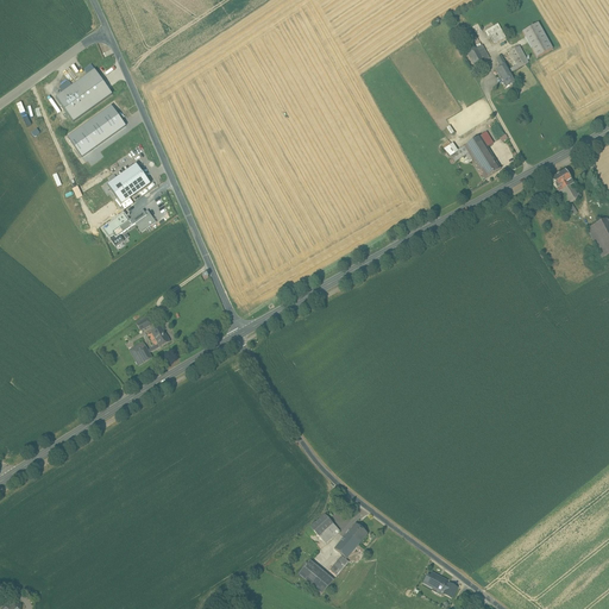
[(502,31),(497,24),(487,30),(490,37),(502,31)]
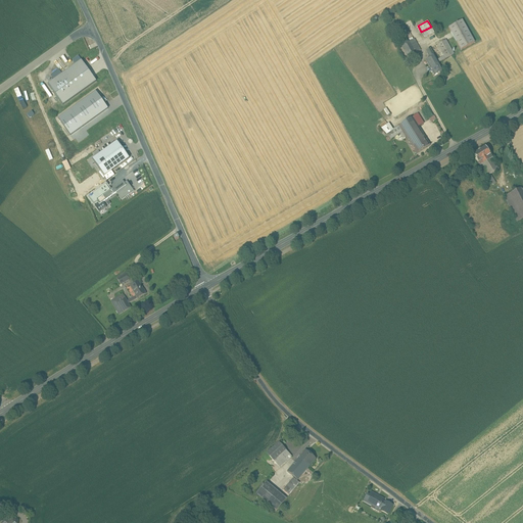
[(474,43),(462,20),(447,28),(461,50),(474,43)]
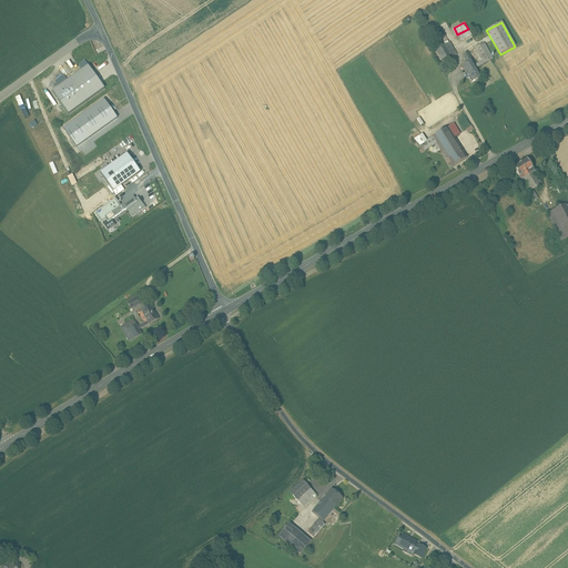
[(468,29),(457,34),(460,41),(472,36),(468,29)]
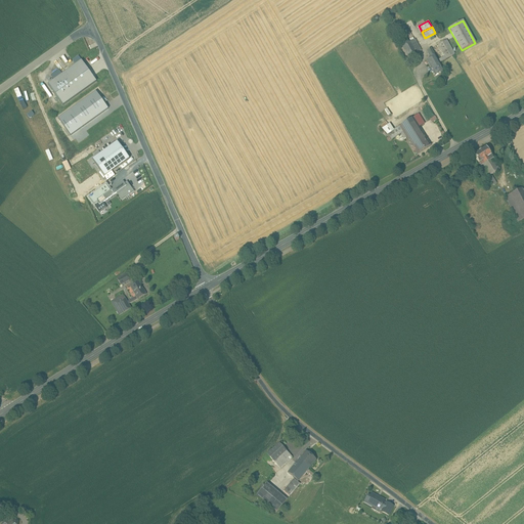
[(416,39),(402,46),(408,57),(422,50),(416,39)]
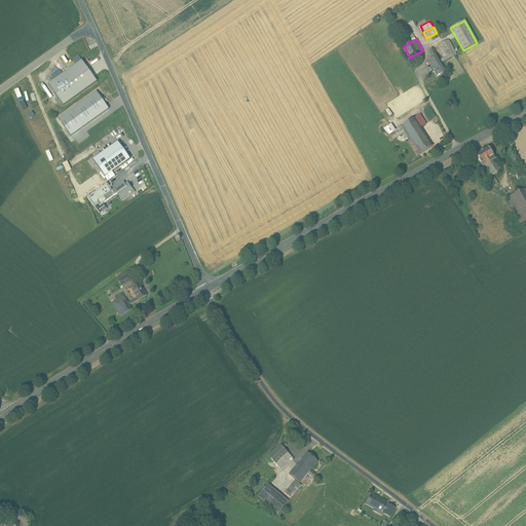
[(456,54),(448,39),(440,44),(446,57),(448,59),(456,54)]
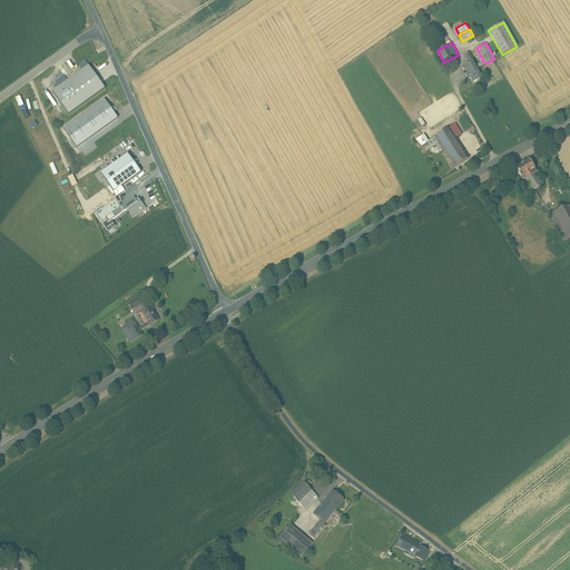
[(468,62),(463,65),(468,74),(478,69),(477,68),(475,66),(472,60),(468,62)]
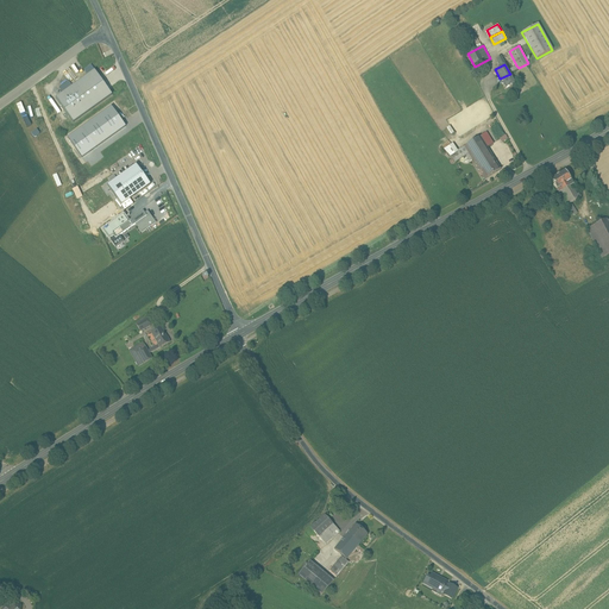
[(88,75),(71,87),(63,93),(56,99),(74,123),(112,95),(94,70),(88,75)]
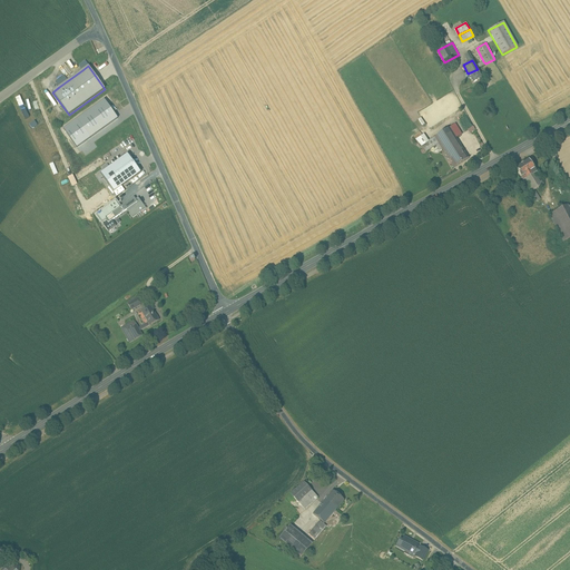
[(478,69),(468,74),(472,82),(482,77),(478,69)]
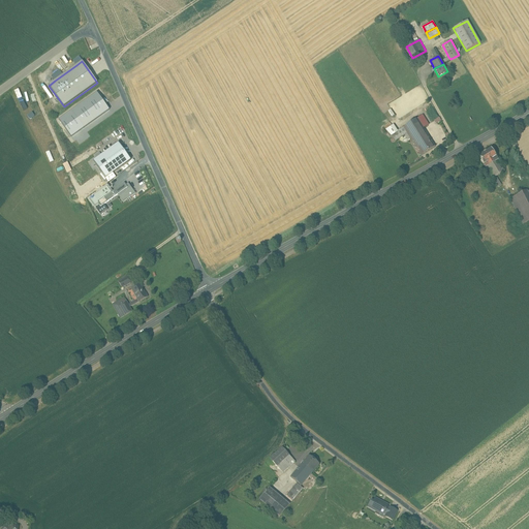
[(52,76),(55,81),(62,75),(59,71),(52,76)]
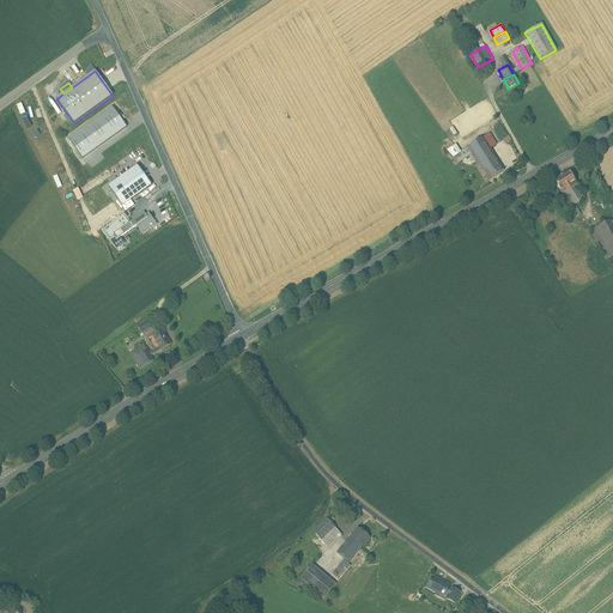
[(79,157),(126,129),(113,108),(66,137),(79,157)]
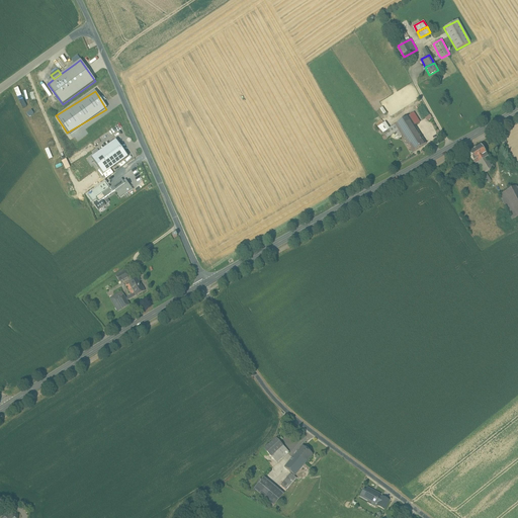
[(412,122),(417,119),(413,113),(408,116),(412,122)]
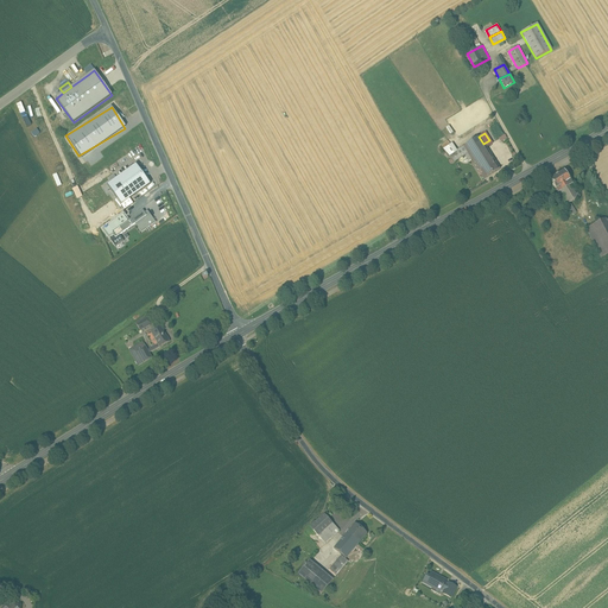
[(479,137),(463,146),(468,153),(470,158),(485,179),(500,169),(486,147),(483,144),(479,137)]
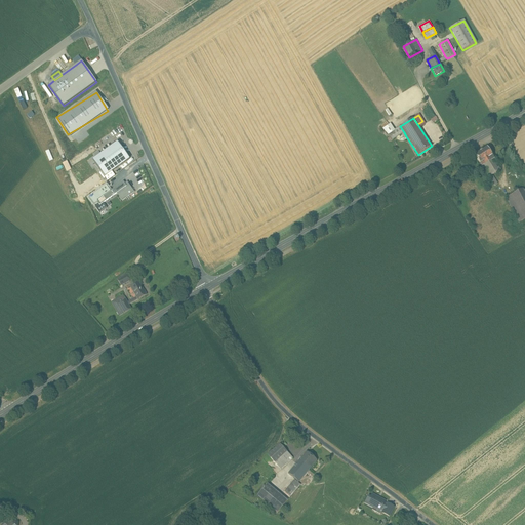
[(393,139),(401,134),(404,132),(400,126),(394,130),(390,124),(382,128),(393,139)]
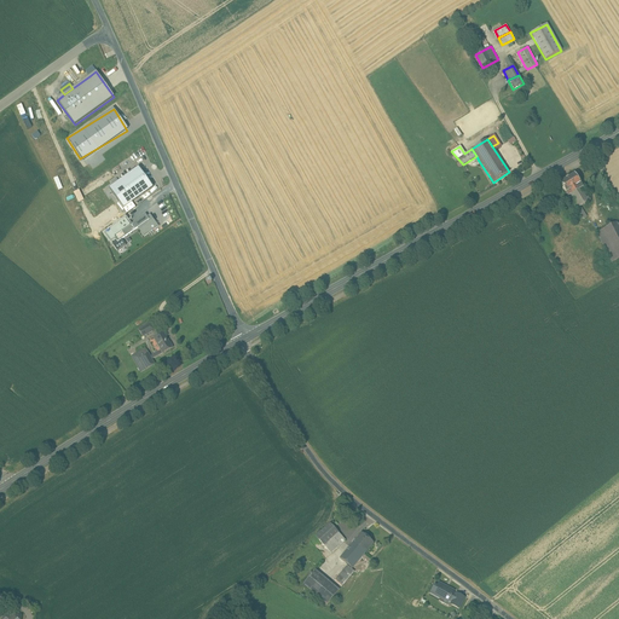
[(152,187),(139,168),(109,189),(123,208),(152,187)]
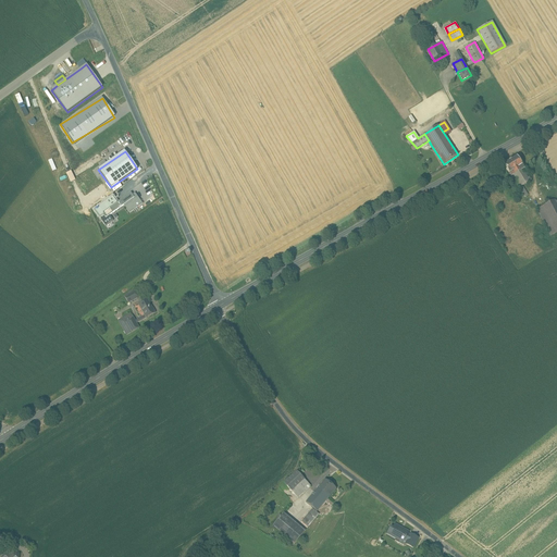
[(517,157),(504,164),(509,174),(522,165),(517,157)]
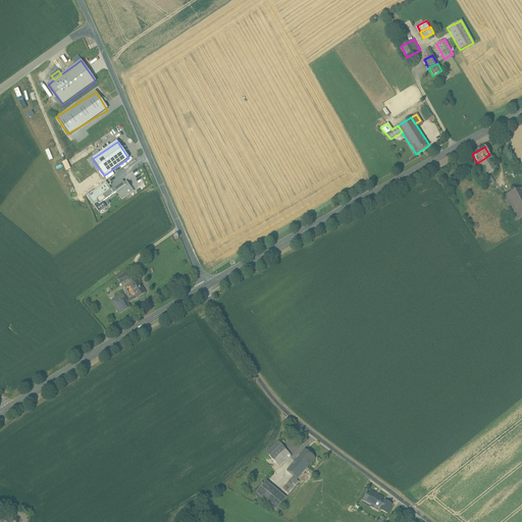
[(489,155),(477,163),(485,176),(489,174),(499,169),(489,155)]
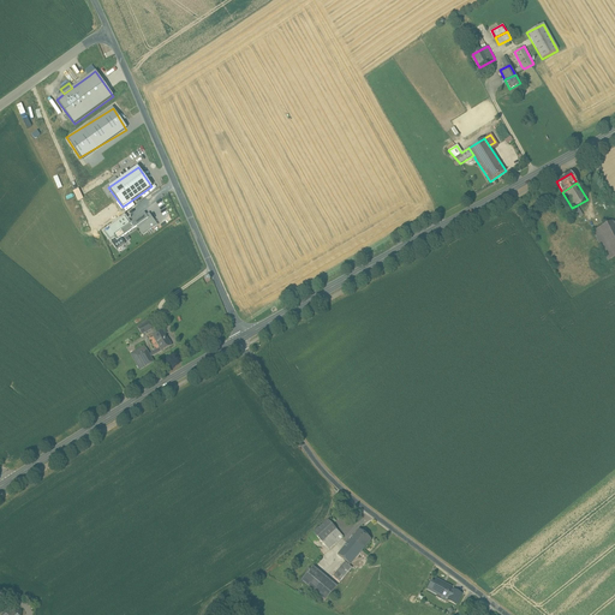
[(577,206),(572,208),(578,219),(583,215),(577,206)]
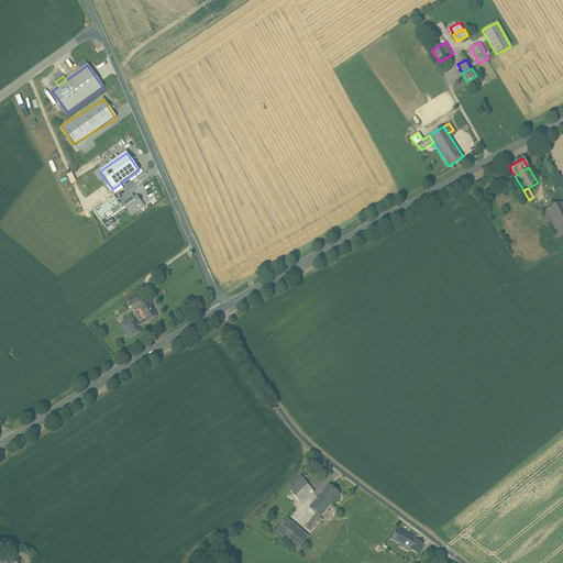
[(132,195),(121,203),(124,208),(135,200),(132,195)]
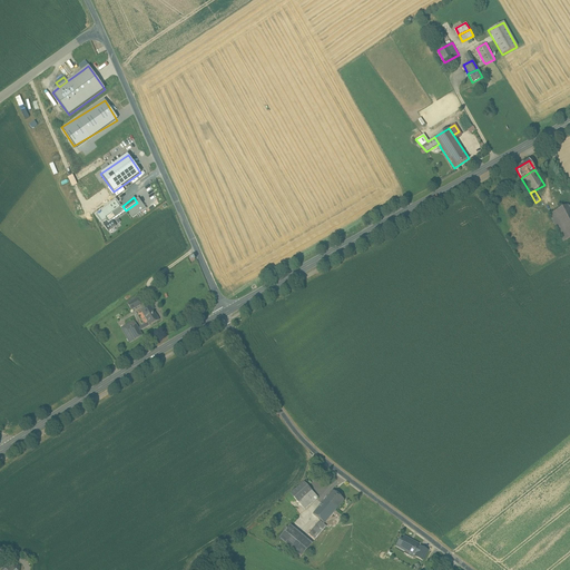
[(108,224),(120,215),(117,209),(112,204),(97,215),(104,225),(107,223),(108,224)]
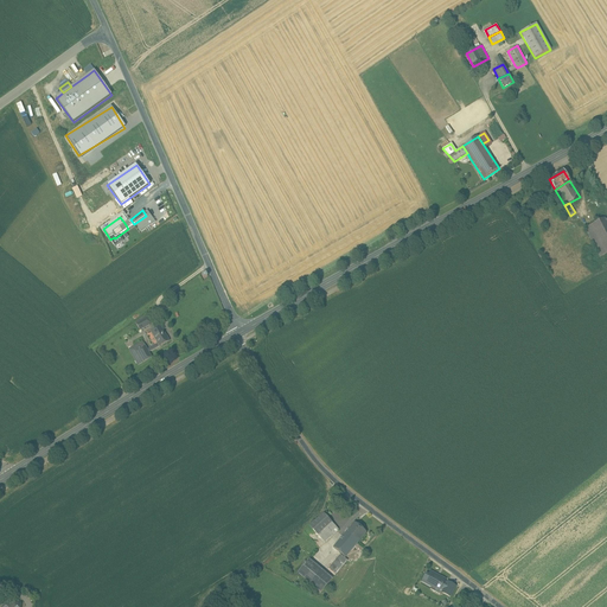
[(606,222),(605,218),(586,228),(600,257),(606,253),(606,222)]
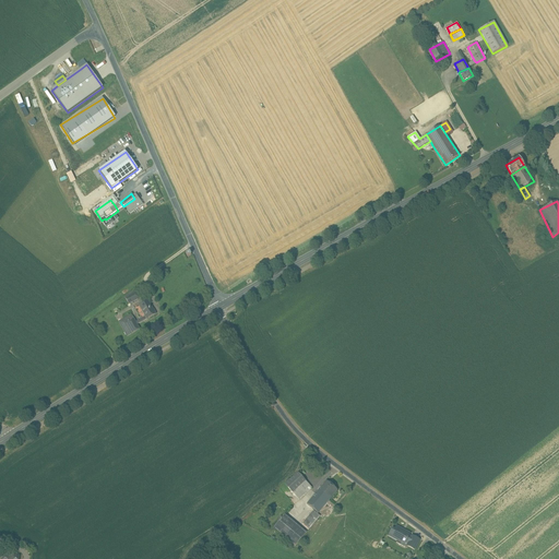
[(134,293),(126,298),(129,305),(139,299),(134,293)]
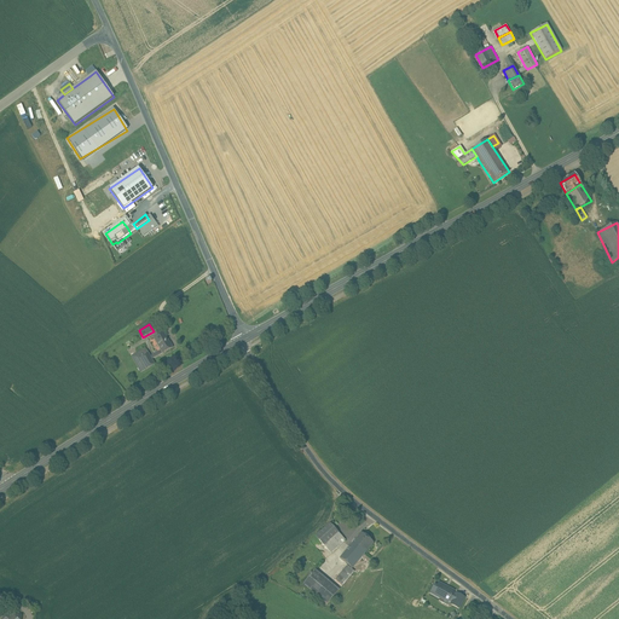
[(163,333),(154,339),(162,354),(173,348),(163,333)]
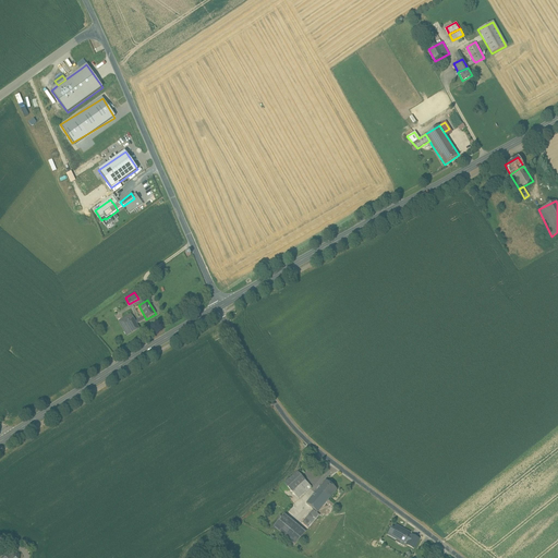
[(132,314),(124,318),(126,324),(134,319),(132,314)]
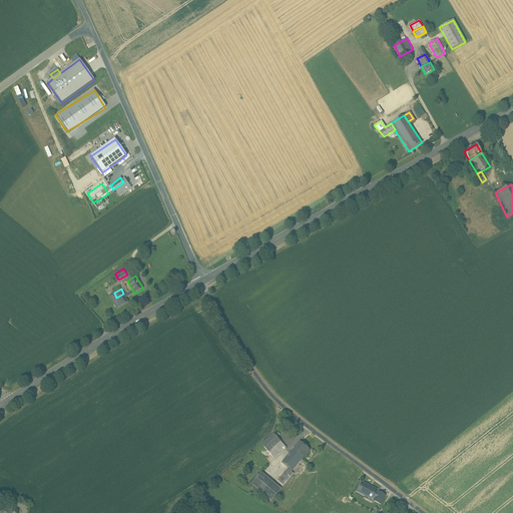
[(128,302),(123,294),(116,298),(121,306),(128,302)]
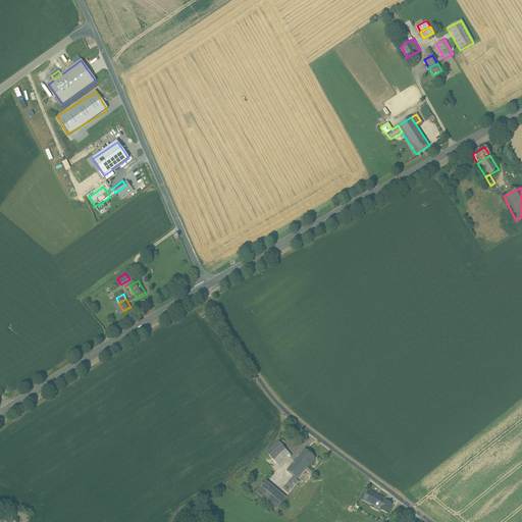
[(123,311),(118,303),(114,305),(119,314),(123,311)]
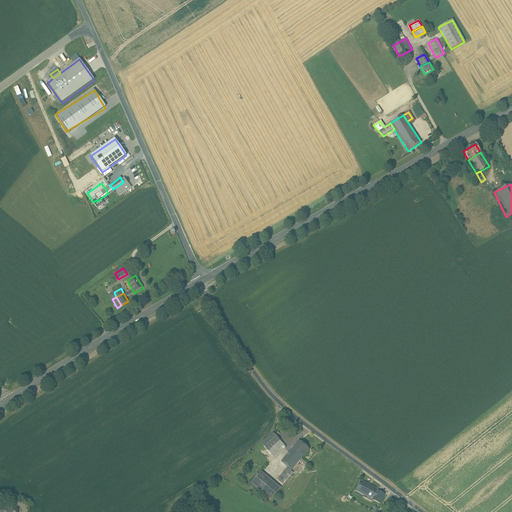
[(273,433),(261,443),(268,451),(280,440),(273,433)]
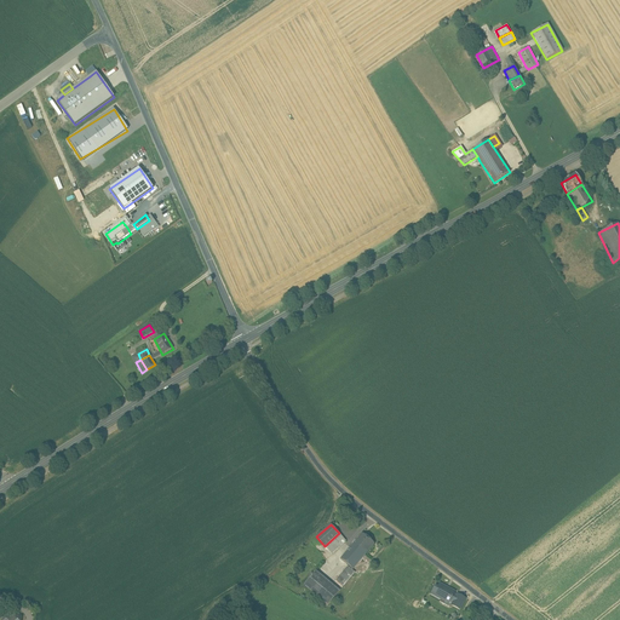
[(339,533),(325,546),(332,554),(345,540),(339,533)]
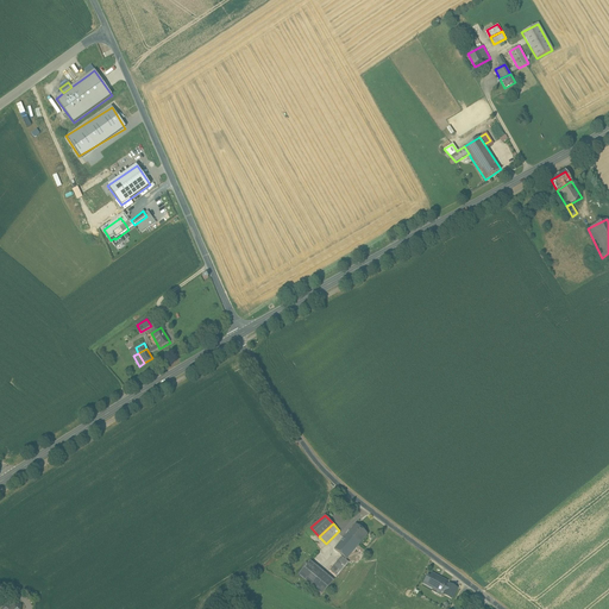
[(356,523),(334,548),(346,559),(368,534),(356,523)]
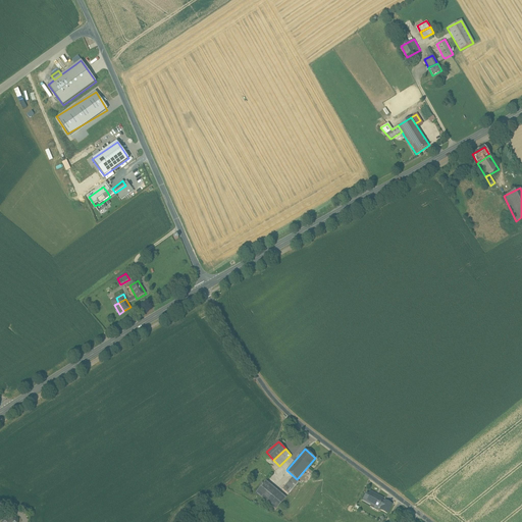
[(293,478),(283,489),(289,493),(299,482),(293,478)]
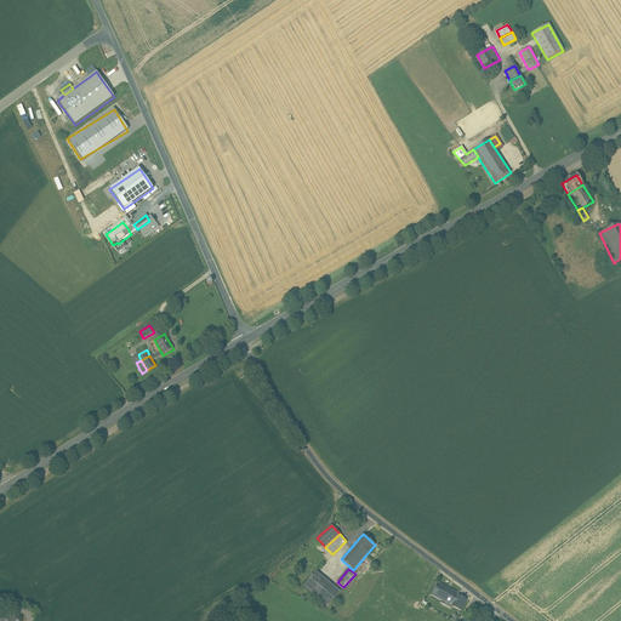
[(340,592),(317,573),(305,586),(328,607),(340,592)]
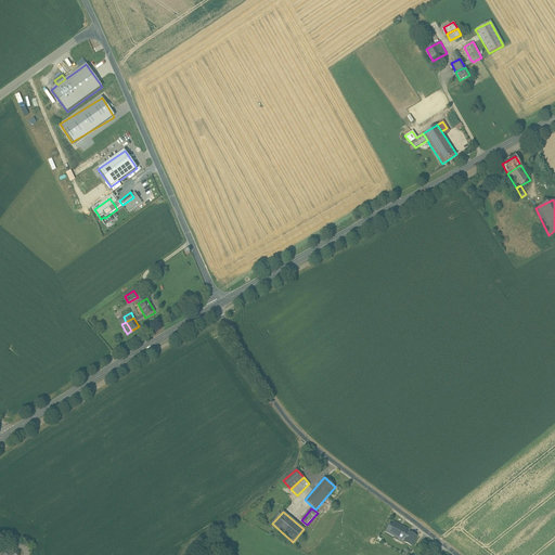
[(400,526),(394,523),(391,526),(389,525),(386,531),(399,538),(402,539),(403,538),(405,539),(409,533),(407,531),(408,529),(401,527),(401,528),(399,527),(400,526)]
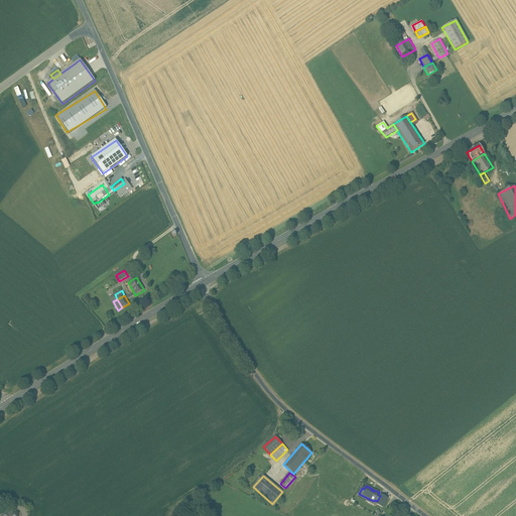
[(387,498),(381,494),(380,496),(377,501),(376,503),(382,507),(387,498)]
